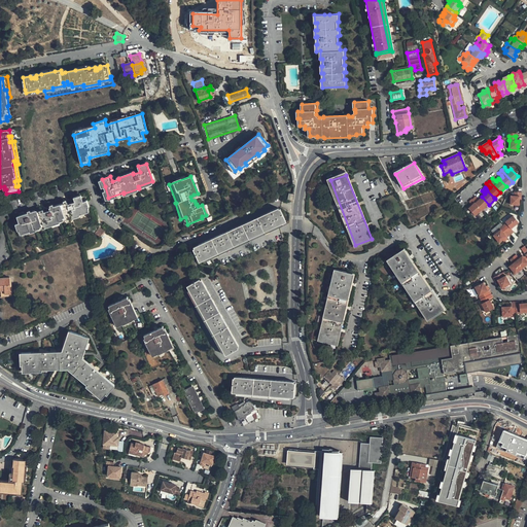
[(521,196),(522,191),(514,191),(514,196),(511,196),(511,205),(520,205),(520,201),(520,196),(521,196)]
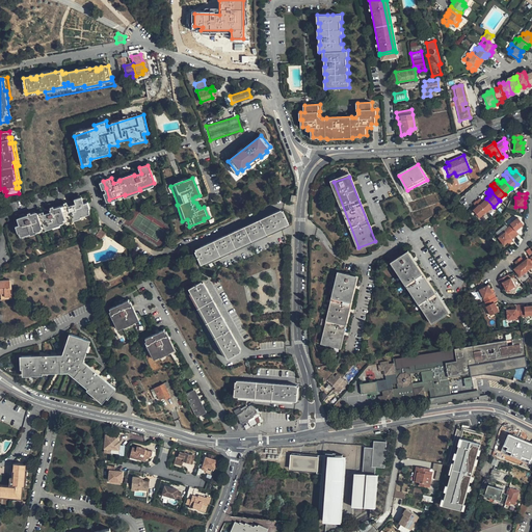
[(36,213),(19,220),(21,227),(24,236),(31,233),(31,234),(37,232),(37,231),(43,229),(43,230),(65,222),(65,221),(70,219),(70,220),(81,216),(81,215),(88,213),(85,204),(83,197),(75,200),(76,202),(77,204),(70,207),(69,204),(51,211),(52,213),(46,215),(45,213),(37,215),(36,213)]
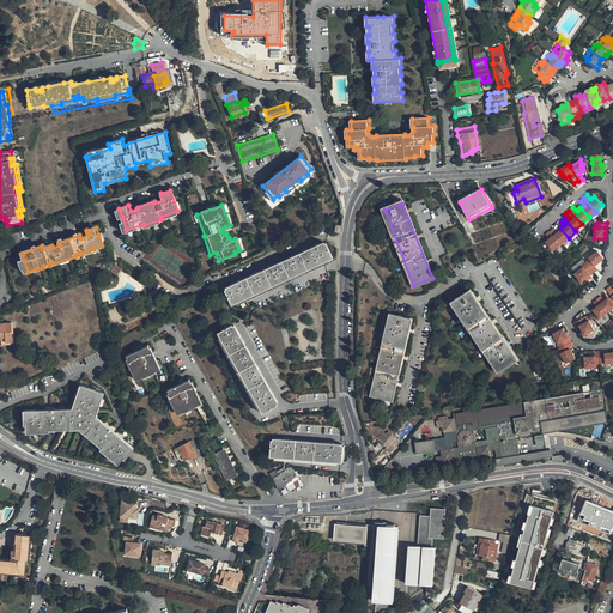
[(560,244),(562,244),(569,238),(560,229),(557,234),(556,231),(553,229),(550,232),(560,244)]
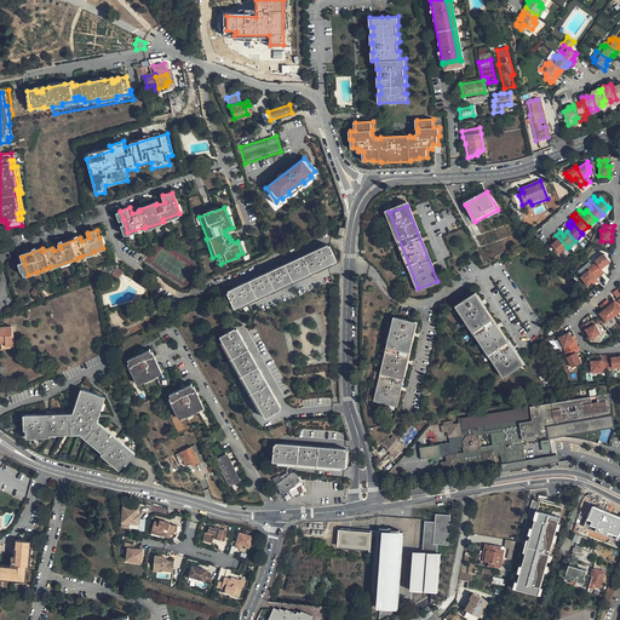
[(567,247),(556,235),(555,234),(551,237),(554,240),(555,242),(551,246),(560,254),(567,247)]
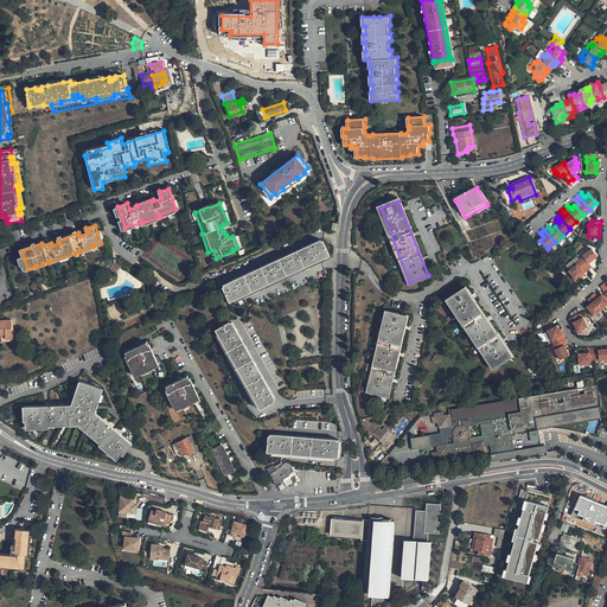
[(328,256),(321,241),(313,244),(313,243),(229,281),(229,283),(223,287),(229,301),(328,256)]
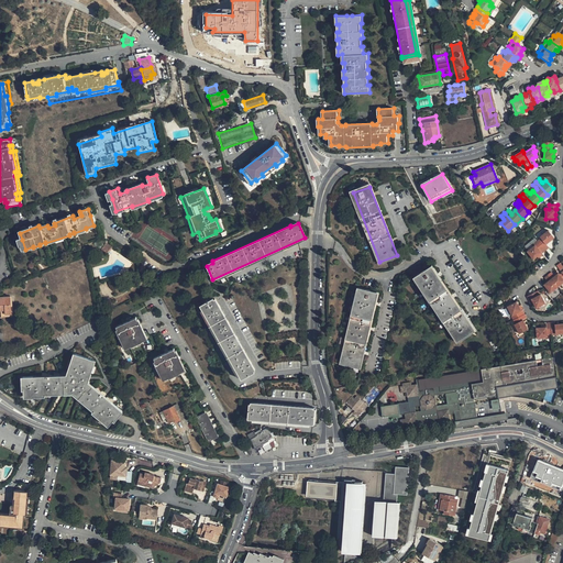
[(538,241),(545,251),(549,247),(545,244),(554,236),(548,230),(540,236),(541,238),(538,241)]
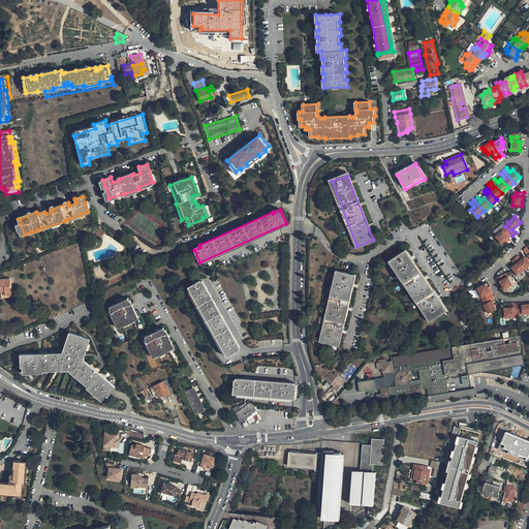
[(65,221),(42,228),(42,230),(42,231),(66,223),(66,222),(65,221)]
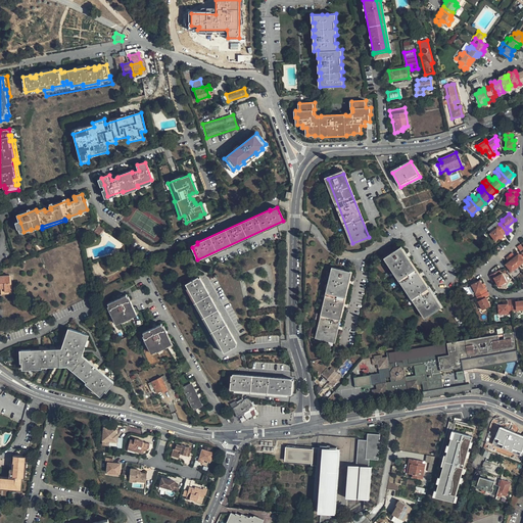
[(31,229),(24,232),(20,223),(16,225),(20,234),(31,231),(31,230),(31,229)]
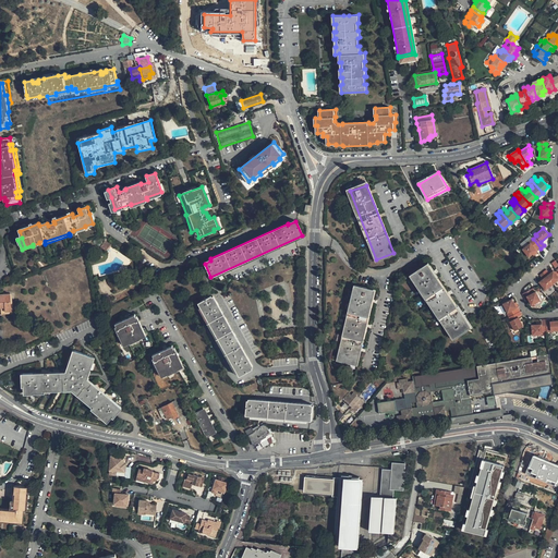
[(541,249),(533,239),(530,241),(530,242),(522,249),(529,257),(532,254),(535,252),(536,251),(537,252),(541,249)]
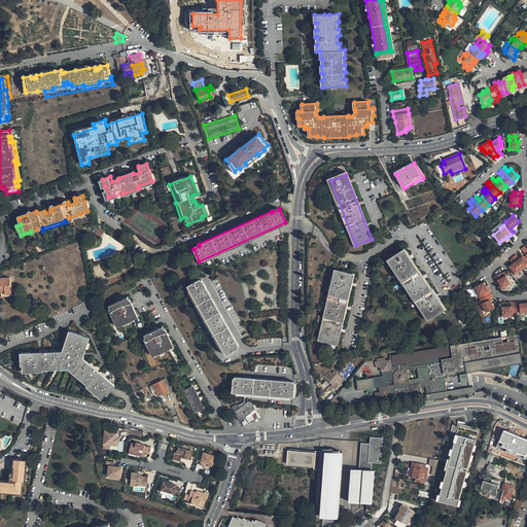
[(100,238),(104,232),(99,227),(95,234),(100,238)]
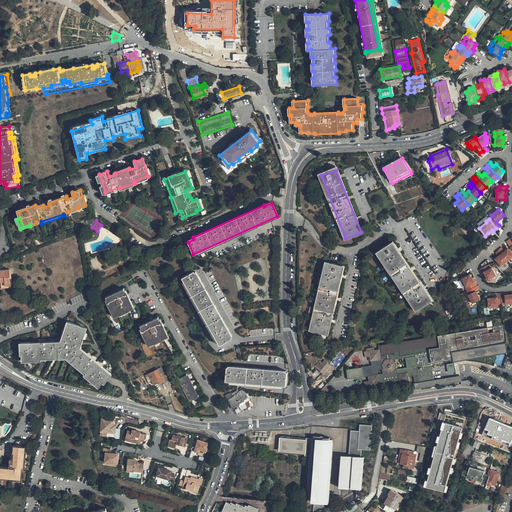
[(393,241),(376,252),(416,312),(433,301),(393,241)]
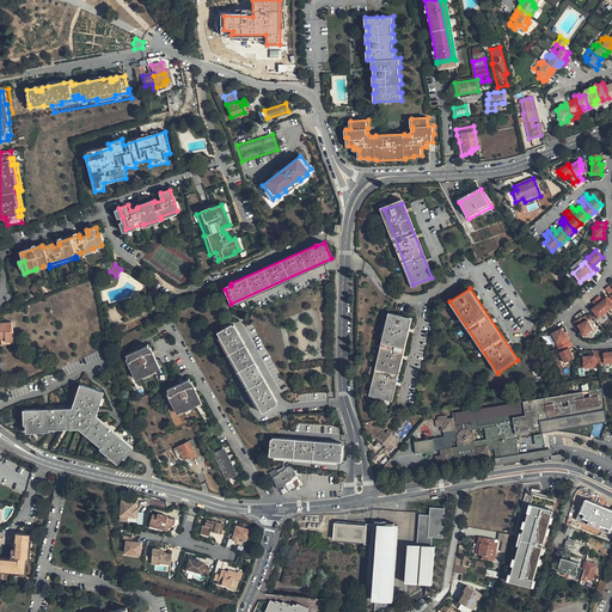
[(611,300),(611,297),(610,294),(607,297),(603,300),(601,298),(600,295),(599,295),(598,297),(595,299),(606,312),(611,307),(611,303),(611,300)]
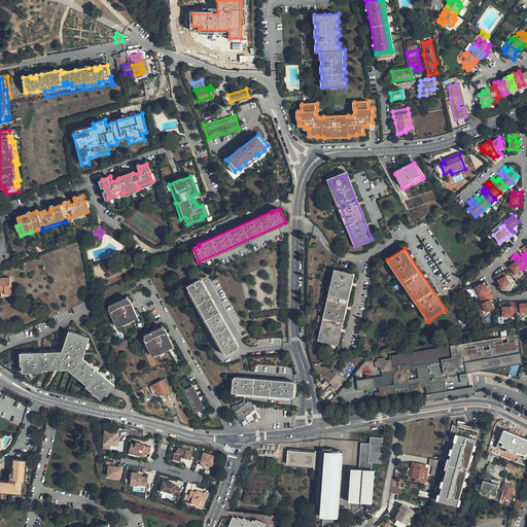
[(522,269),(513,257),(510,259),(510,260),(512,262),(513,264),(508,267),(516,274),(522,269)]
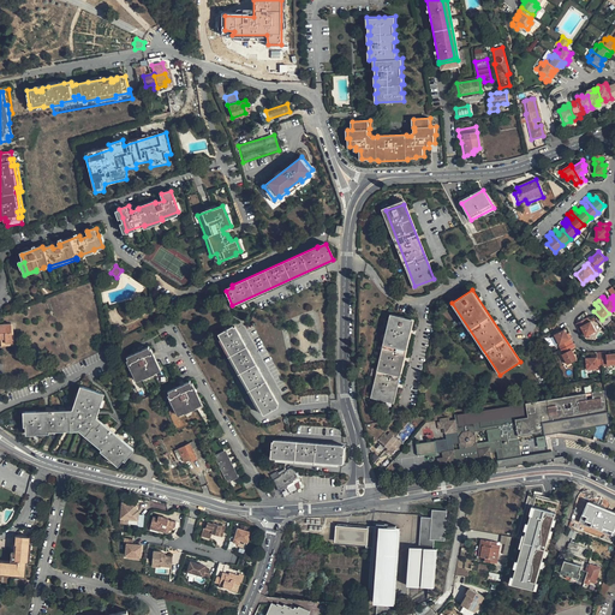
[(415,320),(390,314),(371,398),(394,404),(415,320)]
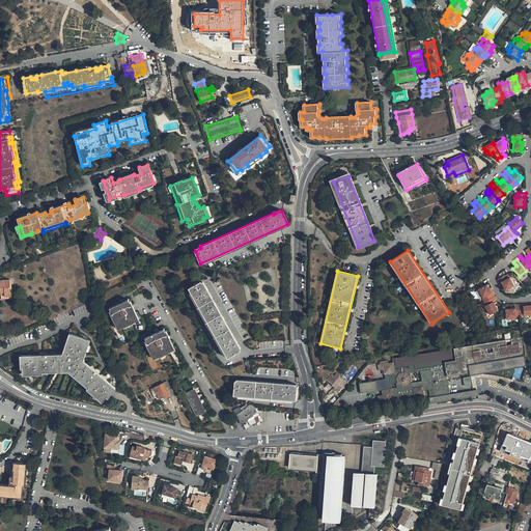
[(497,280),(498,283),(501,282),(502,283),(504,287),(506,290),(514,285),(510,277),(509,278),(507,274),(498,279),(497,280)]
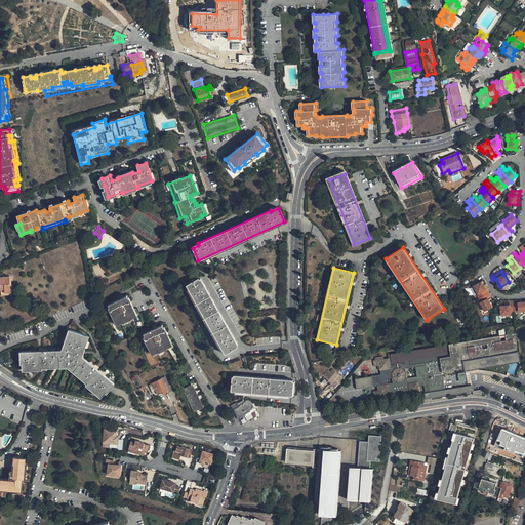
[(10,276),(0,276),(0,295),(10,295),(10,276)]
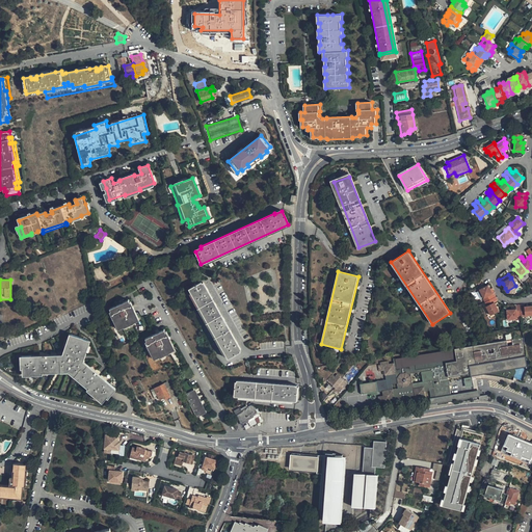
[(188,289),(228,357),(239,351),(235,343),(237,342),(206,287),(204,288),(201,282),(188,289)]
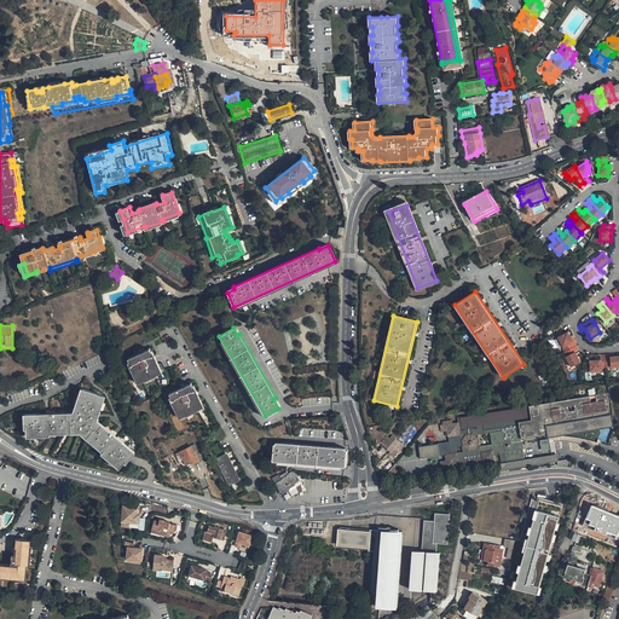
[(565,334),(559,336),(563,347),(562,347),(565,352),(577,346),(574,341),(574,342),(573,340),(571,336),(568,331),(565,334)]
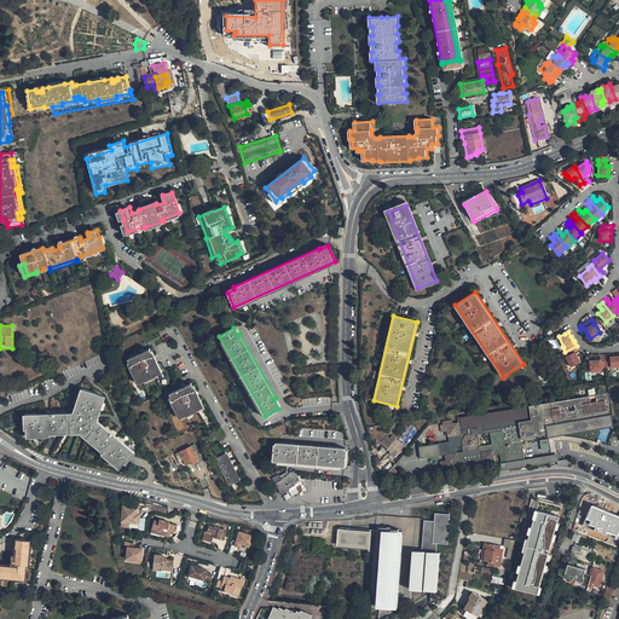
[(577,346),(565,352),(567,356),(566,357),(571,368),(580,363),(576,352),(579,350),(577,346)]
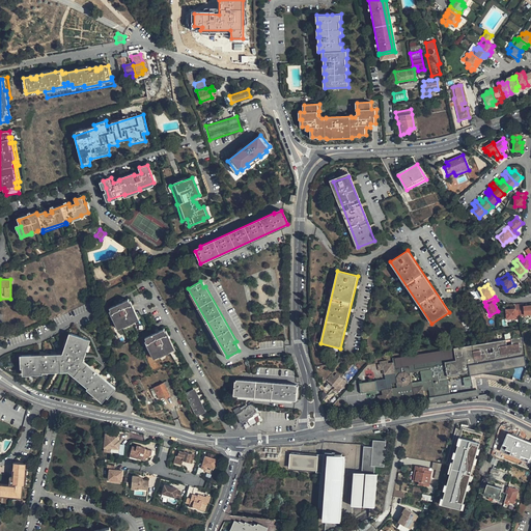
[(130,306),(127,299),(108,308),(116,326),(120,324),(121,325),(132,319),(131,318),(135,316),(133,312),(130,306)]
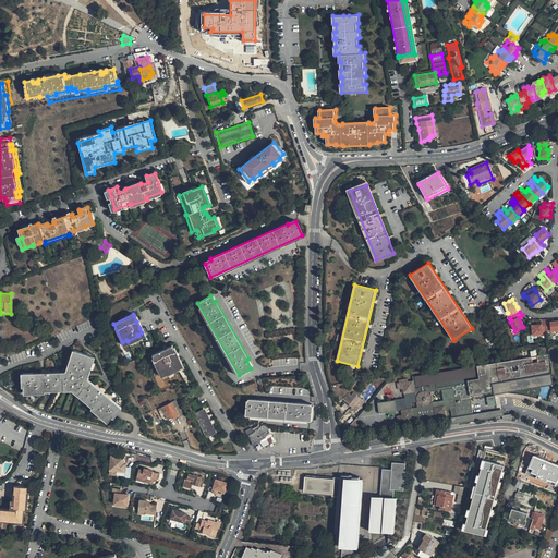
[(544,319),(542,319),(542,324),(541,324),(536,325),(531,325),(532,336),(543,335),(543,332),(547,332),(546,319),(544,319)]
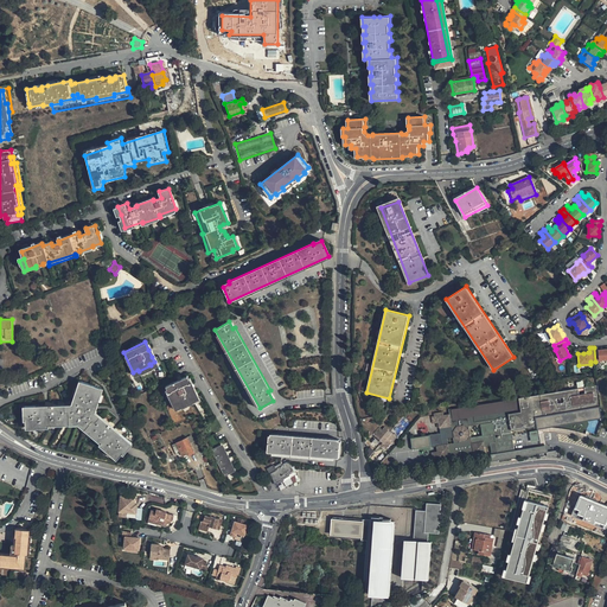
[(594,347),(595,362),(600,362),(600,359),(606,358),(606,349),(599,350),(599,347),(594,347)]
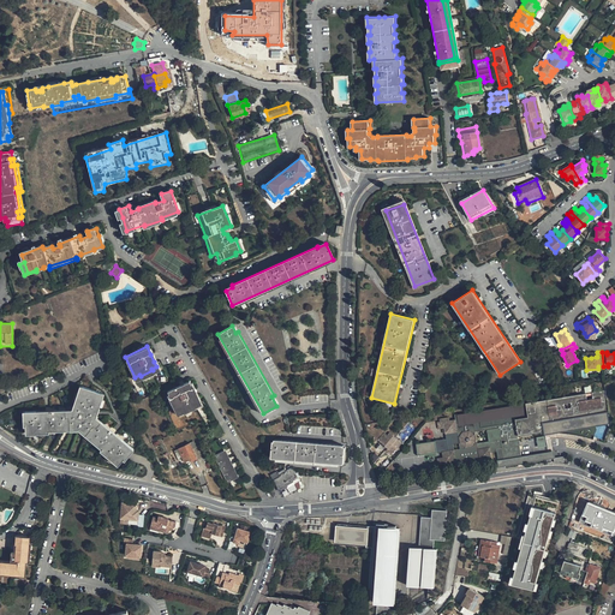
[(192,388),(189,380),(166,390),(175,411),(181,408),(181,411),(195,405),(193,402),(198,400),(196,395),(192,388)]
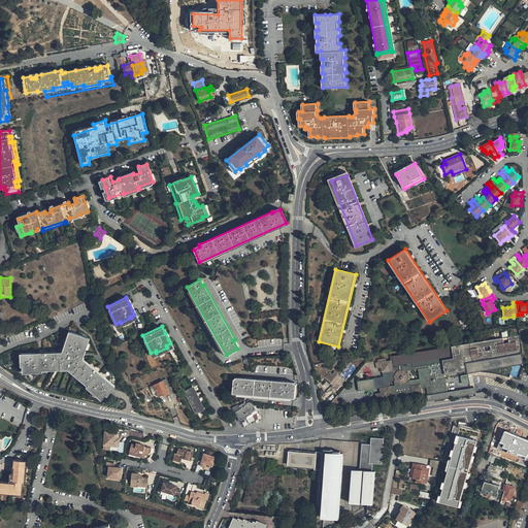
[(89,337),(69,331),(62,352),(20,354),(21,366),(22,366),(23,373),(42,372),(42,370),(67,369),(87,385),(86,387),(101,399),(105,394),(107,395),(114,386),(83,358),(89,337)]
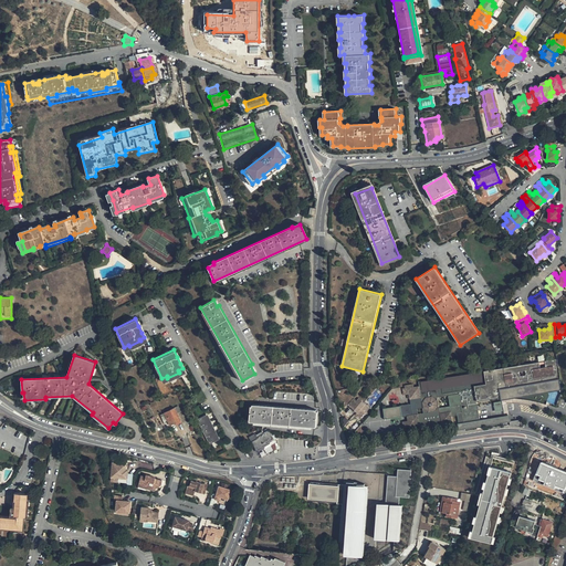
[(486,385),(484,371),(419,383),(419,387),(420,392),(440,389),(442,388),(441,383),(446,383),(452,381),(453,387),(453,389),(454,395),(459,394),(459,391),(467,389),(475,388),(474,387),(486,385)]
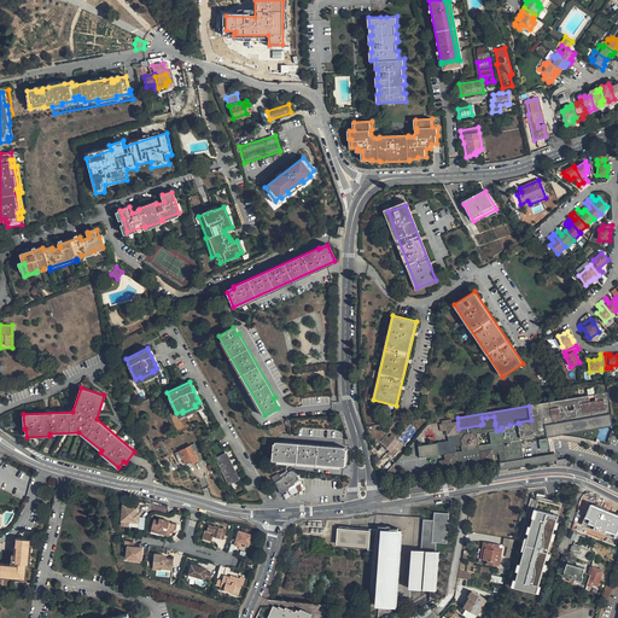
[(613,424),(612,415),(547,426),(548,435),(613,424)]
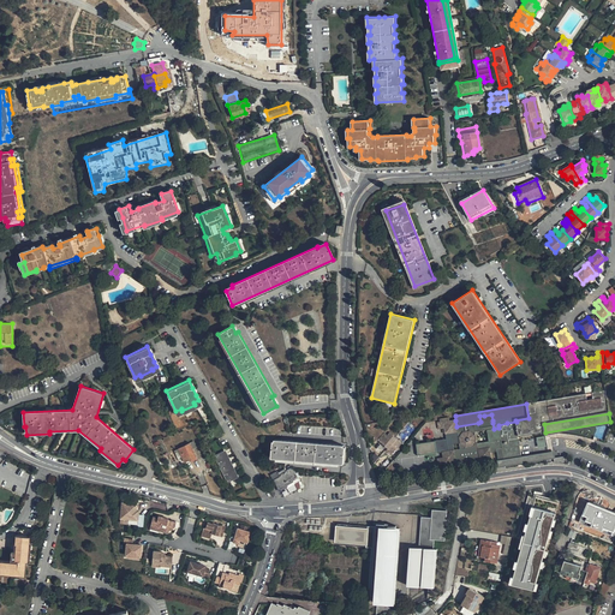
[(454,451),(442,453),(443,459),(445,465),(451,464),(457,463),(458,469),(463,467),(476,465),(481,464),(481,461),(487,460),(493,459),(490,451),(490,448),(496,447),(496,449),(502,448),(505,460),(523,457),(519,437),(517,422),(507,423),(499,425),(499,428),(494,429),(493,423),(493,421),(491,415),(484,416),(479,416),(481,422),(478,423),(457,427),(455,421),(451,422),(443,422),(445,430),(446,434),(447,440),(458,439),(459,445),(460,451),(454,451)]
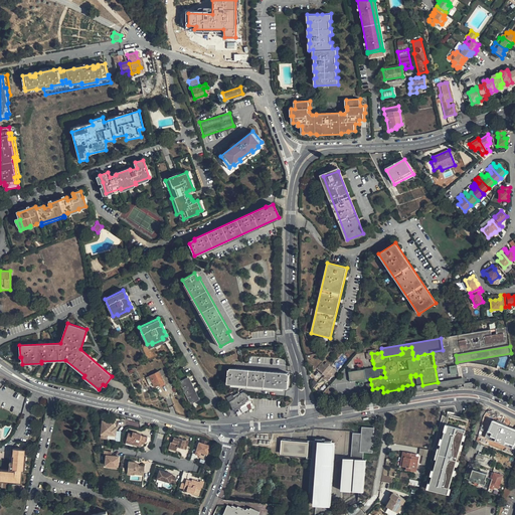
[(371,353),(377,353),(376,350),(369,351),(369,352),(366,353),(367,361),(371,360),(371,364),(373,363),(372,360),(371,353)]
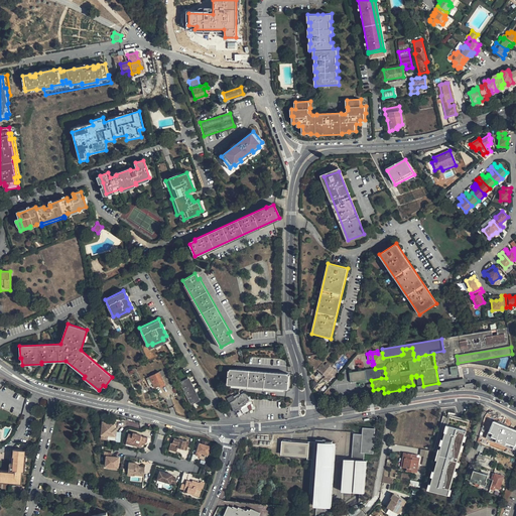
[(324,379),(328,382),(332,377),(333,375),(336,377),(339,374),(324,362),(317,369),(326,376),(324,379)]
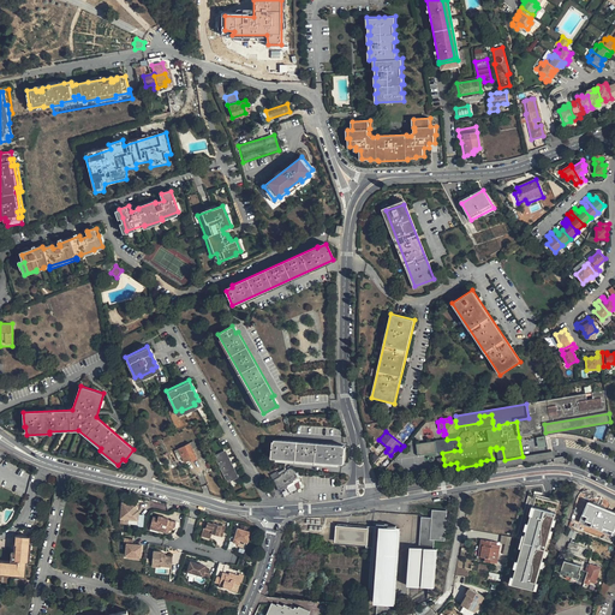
[(459,445),(458,439),(447,440),(435,442),(417,446),(418,457),(442,453),(454,451),(454,445),(459,445)]
